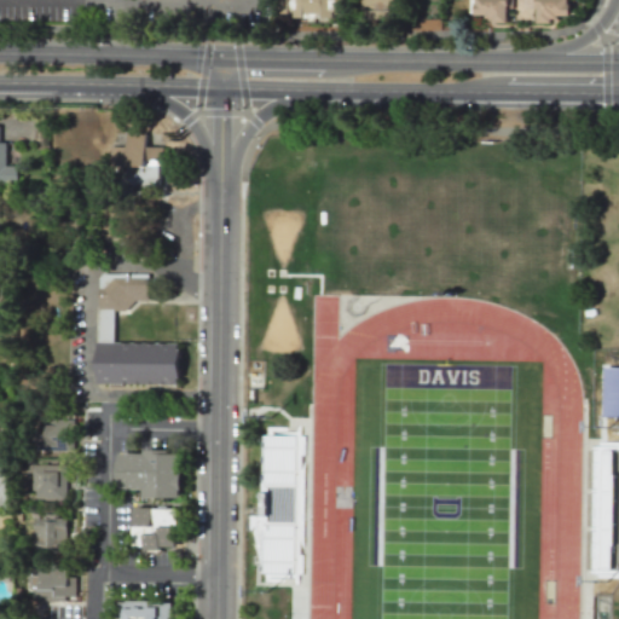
[(282,16),(282,0),(347,0),(347,17),(282,16)]
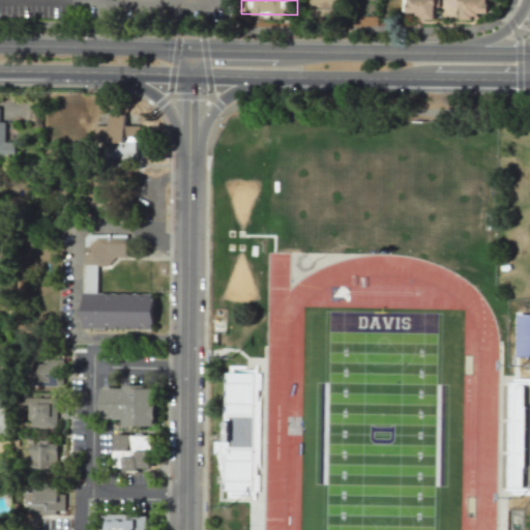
[(311,0),(337,0),(339,12),(311,11),(311,0)]
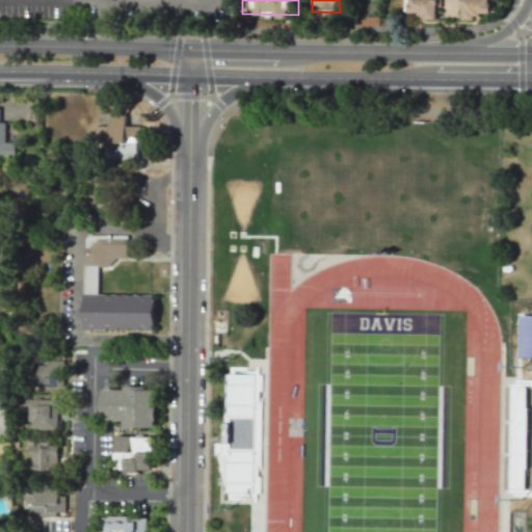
[(407,0),(440,0),(442,14),(407,14),(407,0)]
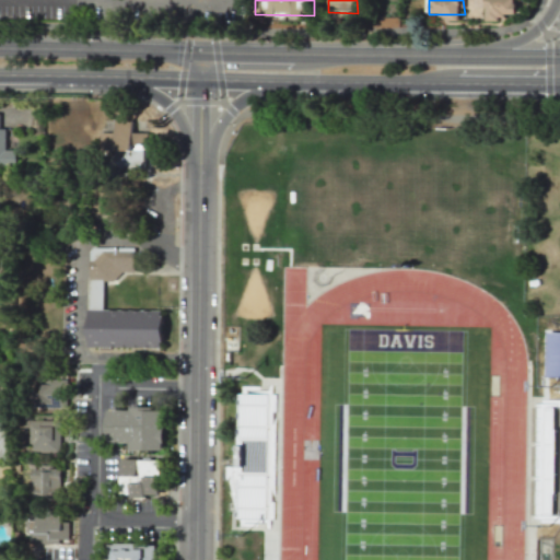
[(485,0),(514,0),(516,14),(483,14),(485,0)]
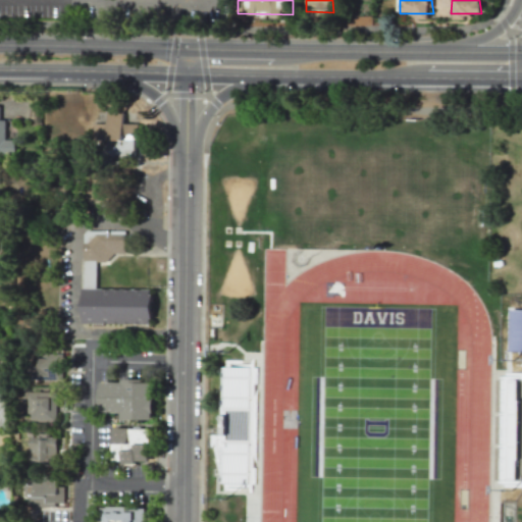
[(94,123),(94,145),(106,144),(106,157),(135,156),(135,123),(123,123),(123,111),(107,111),(107,123),(94,123)]
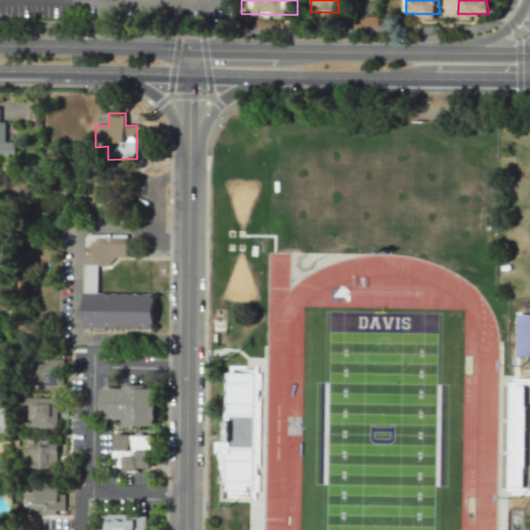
[(0,155),(15,156),(16,142),(4,142),(5,121),(0,121),(0,155)]
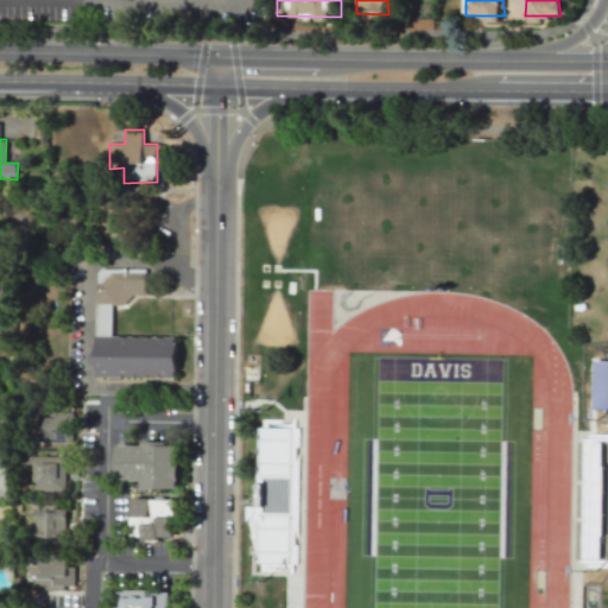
[(96,304),(128,304),(128,295),(145,295),(145,268),(96,268),(96,304)]
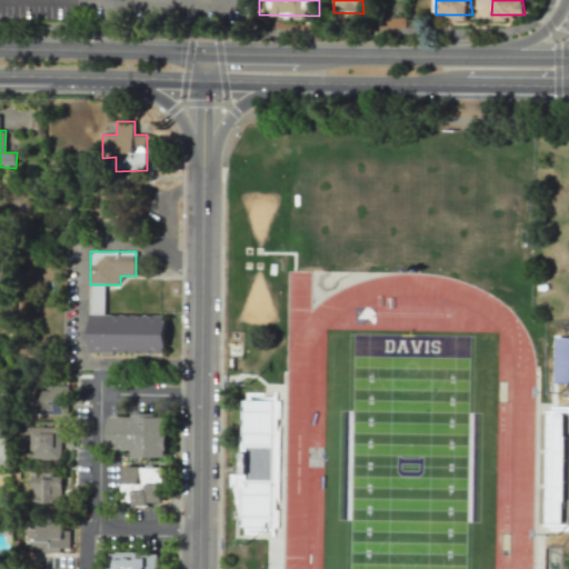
[(166,316),(90,315),(89,352),(165,353),(166,316)]
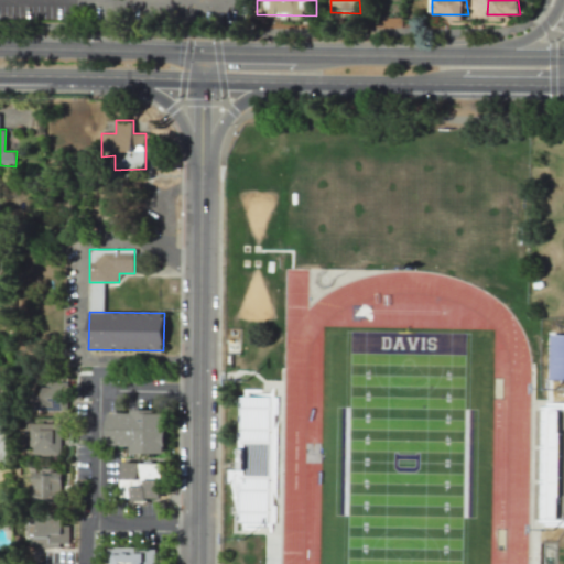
[(563,334),(551,335),(550,379),(563,379),(563,334)]
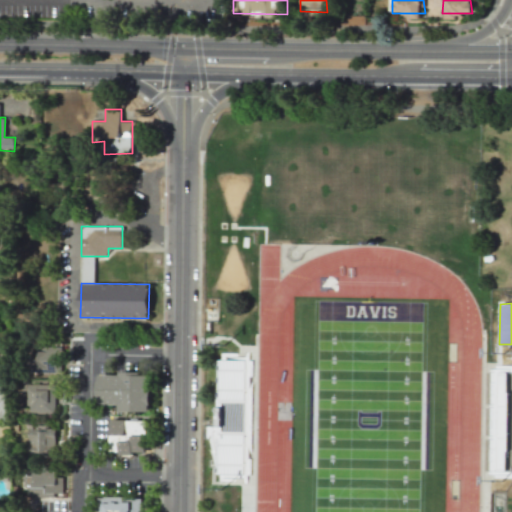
[(62,347),(34,346),(33,372),(61,373),(62,347)]
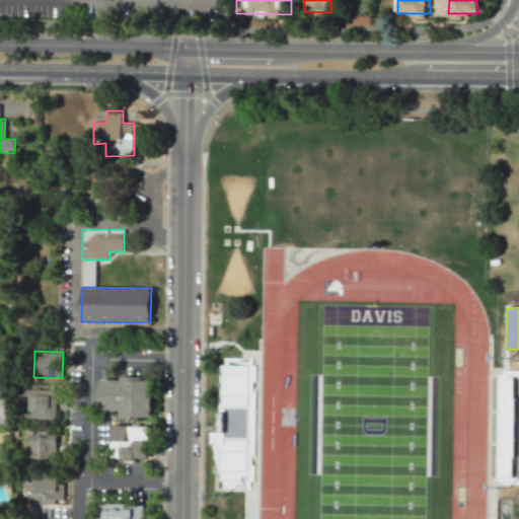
[(246,365),(223,364),(222,413),(225,413),(225,432),(212,432),(212,444),(219,444),(218,483),(245,483),(246,365)]
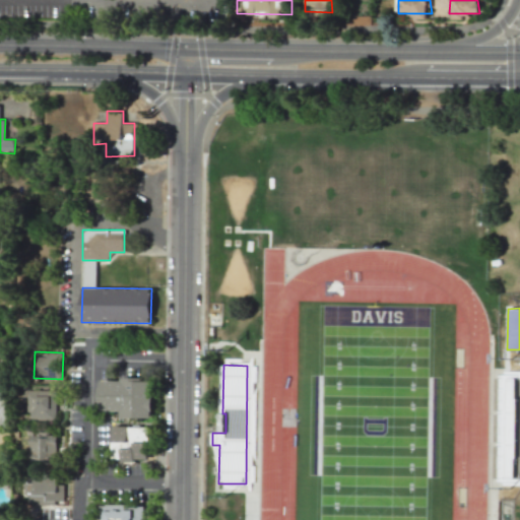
[(122,417),(152,417),(152,381),(142,381),(142,379),(99,379),(99,410),(122,410),(122,417)]
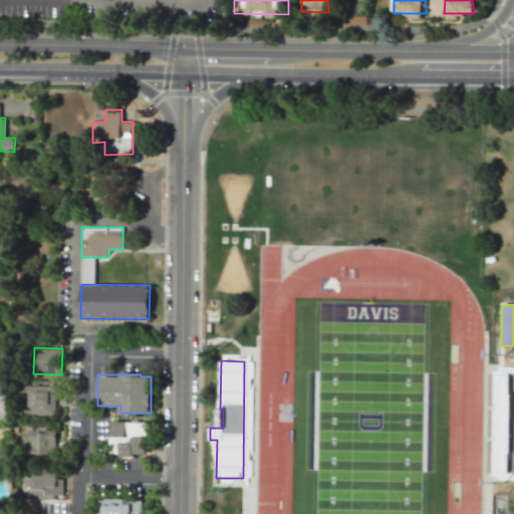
[(508,377),(491,377),(490,465),(507,466),(508,377)]
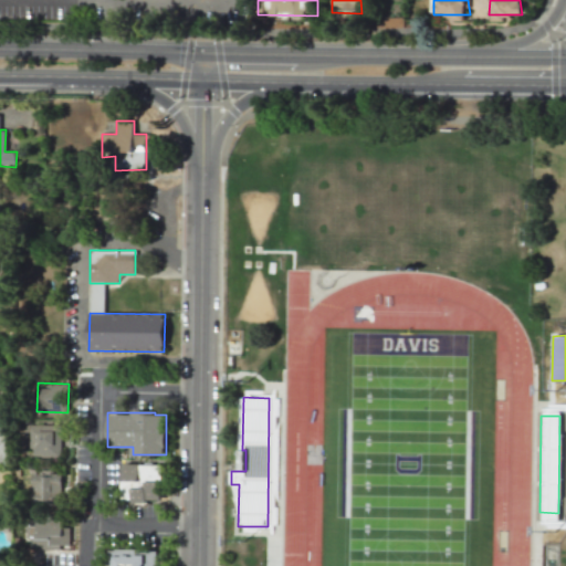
[(62,425),(31,425),(31,457),(61,457),(62,425)]
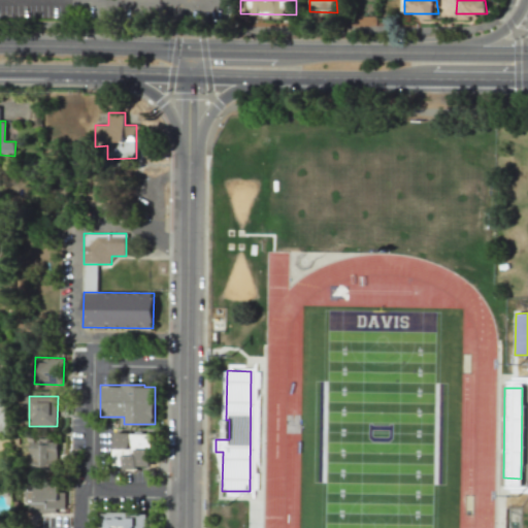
[(153,433),(114,432),(113,467),(152,468),(153,433)]
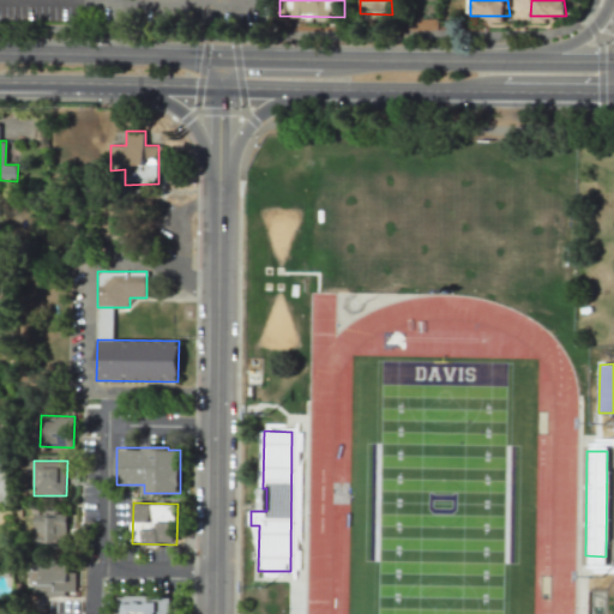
[(34,513),(34,545),(66,545),(67,513),(34,513)]
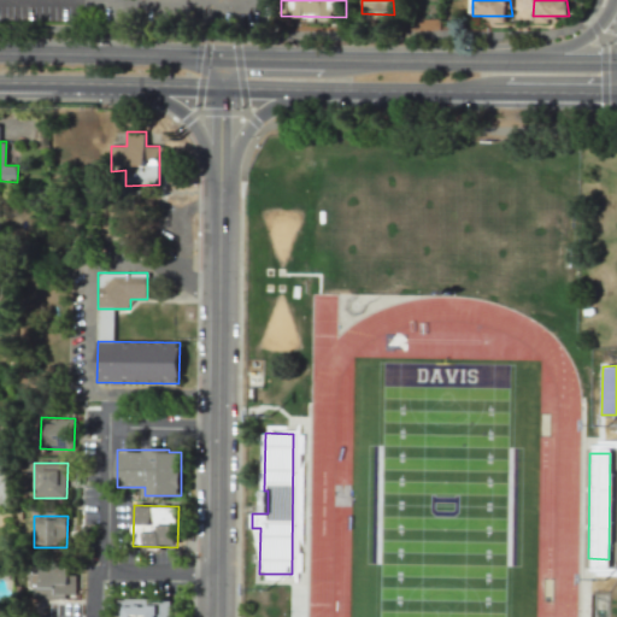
[(76,598),(76,575),(70,575),(70,562),(30,562),(30,598),(76,598)]
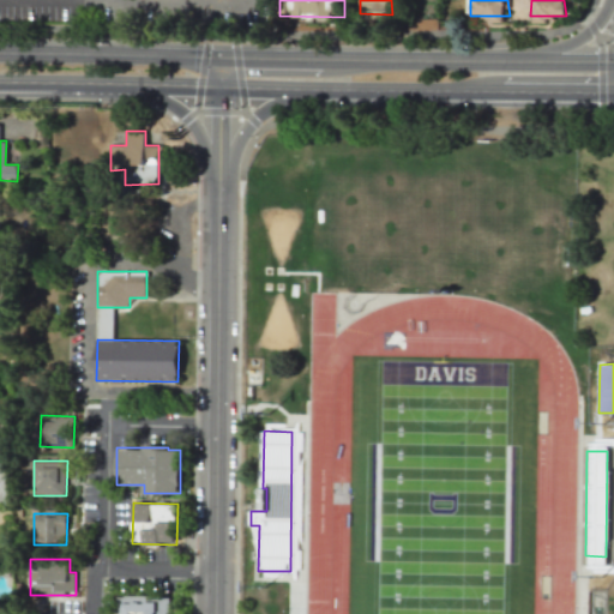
[(118,613),(168,613),(168,596),(118,596),(118,613)]
